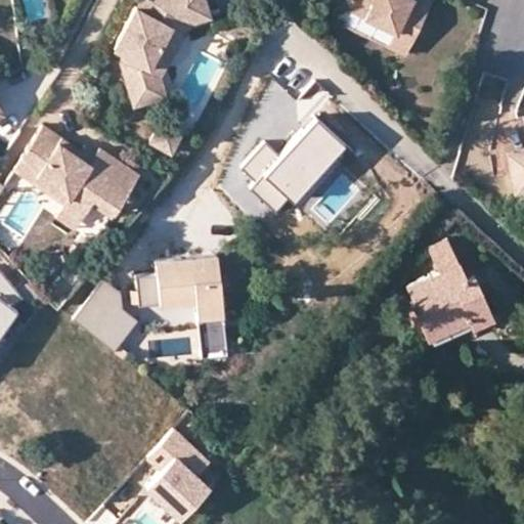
[(210,18),(204,0),(158,0),(153,10),(142,13),(137,10),(136,9),(116,51),(125,56),(122,63),(134,107),(166,98),(160,78),(172,56),(160,51),(171,28),(170,24),(182,20),(184,13),(189,26),(210,18)]
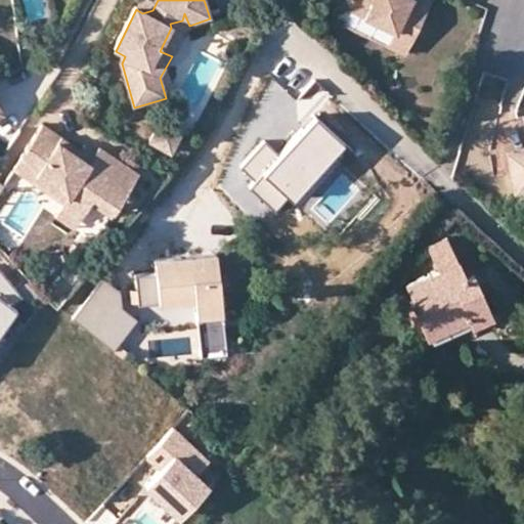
[(142,0),(137,10),(142,13),(153,10),(158,0),(142,0)]
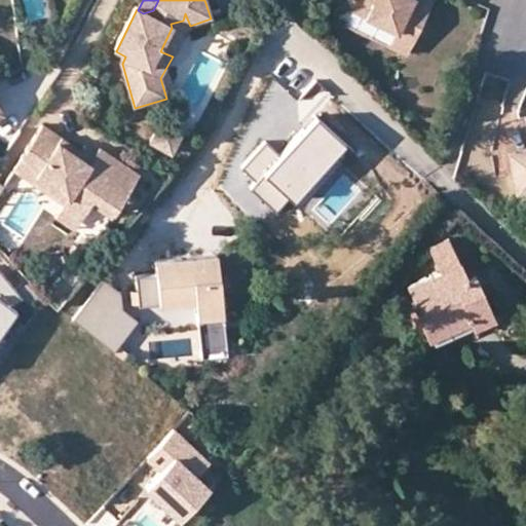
[(350,0),(347,6),(399,30),(416,38),(434,0),(350,0)]
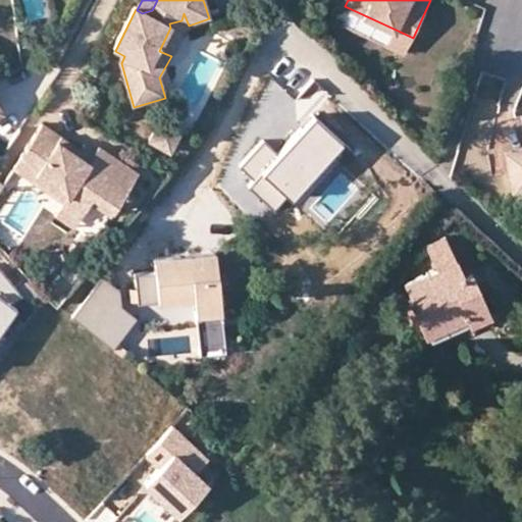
[(159,51),(171,56),(187,25),(189,25),(184,13),(181,20),(169,23),(170,28),(159,51)]
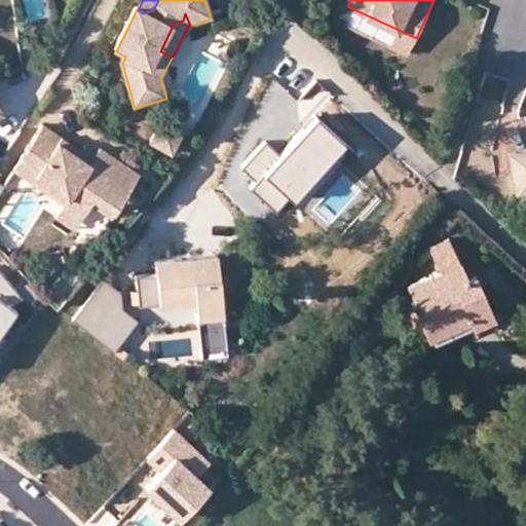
[(410,53),(416,38),(399,30),(391,45),(410,53)]
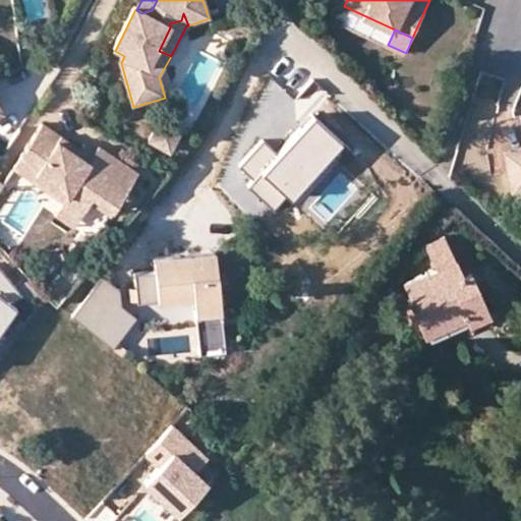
[(153,131),(173,141),(179,129),(159,119),(153,131)]
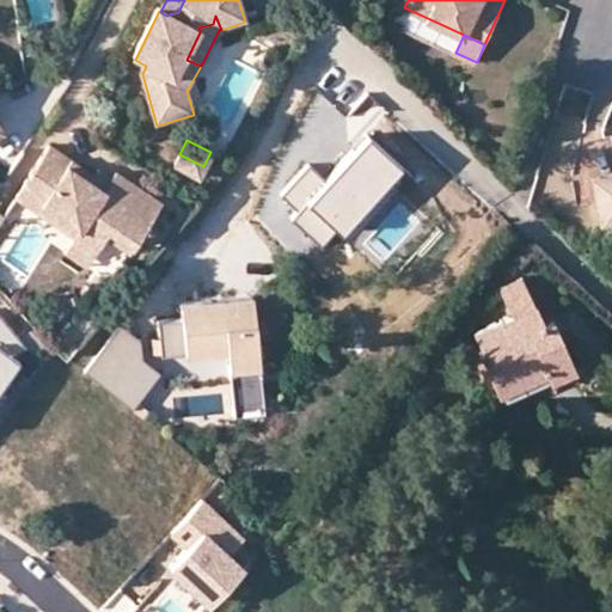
[(405,172),(369,141),(331,185),(311,167),(282,199),(299,214),(293,222),(323,249),(337,232),(346,240),(405,172)]
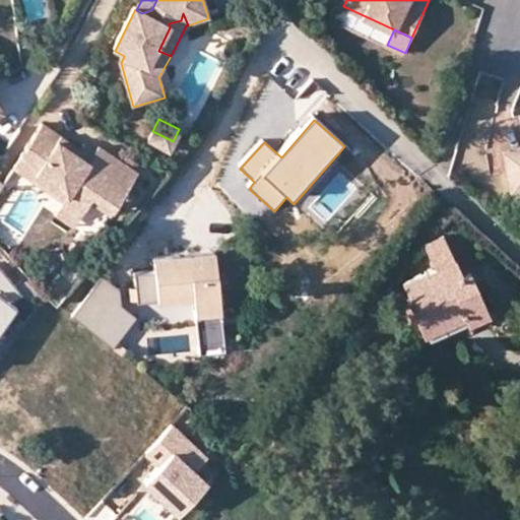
[(83,157),(85,153),(62,138),(64,134),(46,122),(17,167),(36,179),(39,174),(69,193),(66,198),(84,209),(95,193),(116,206),(132,181),(126,177),(134,164),(102,143),(89,161),(83,157)]
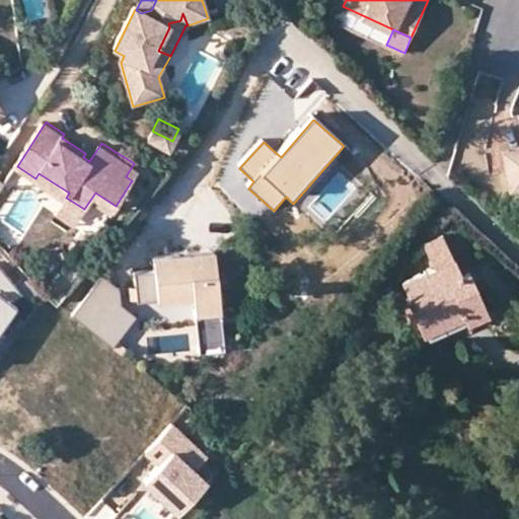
[(172,141),(152,131),(148,139),(167,149),(172,141)]
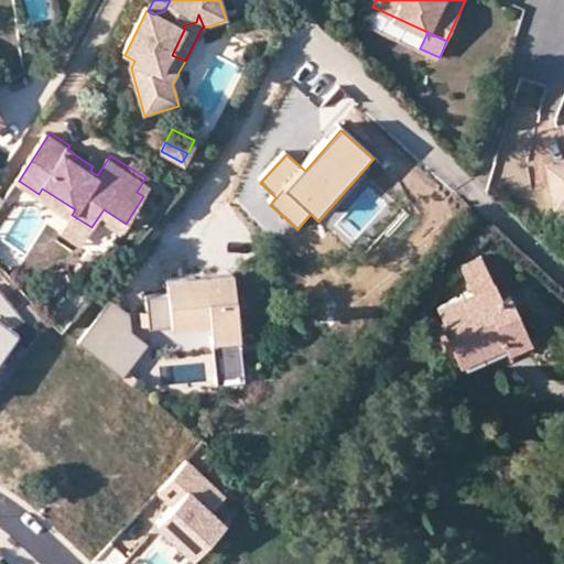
[(94,161),(69,145),(67,150),(93,166),(90,171),(97,175),(106,162),(97,155),(94,161)]
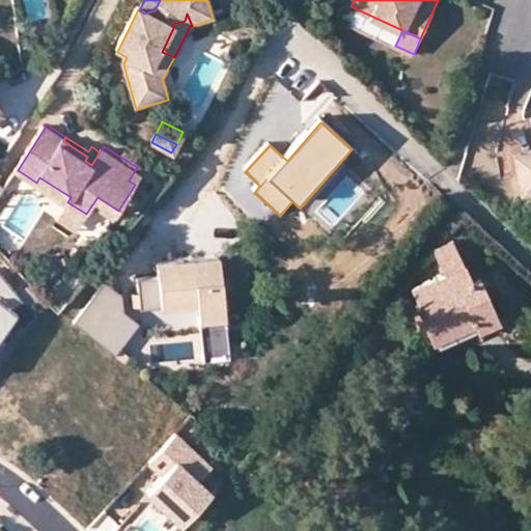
[(530,151),(512,155),(519,196),(530,194),(530,151)]
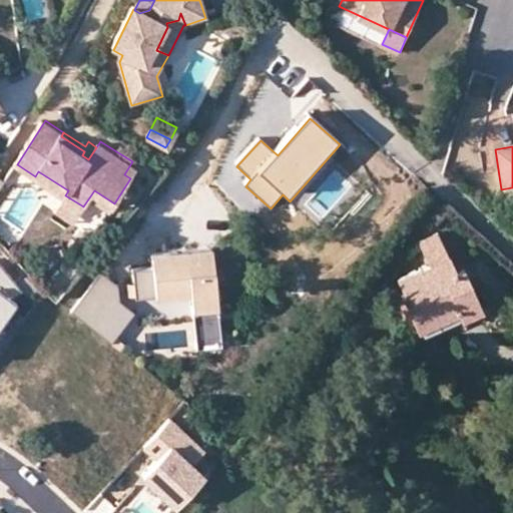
[(16,152),(9,147),(0,159),(0,187),(8,177),(2,172),(16,152)]
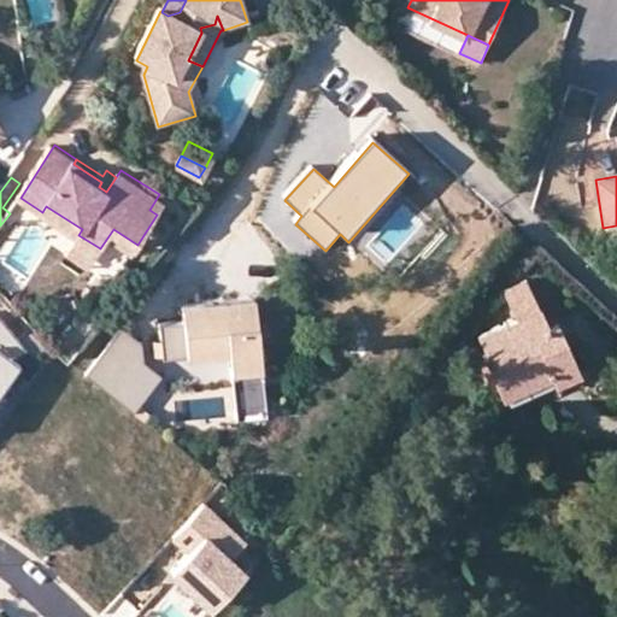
[(166,199),(159,194),(150,210),(157,215),(166,199)]
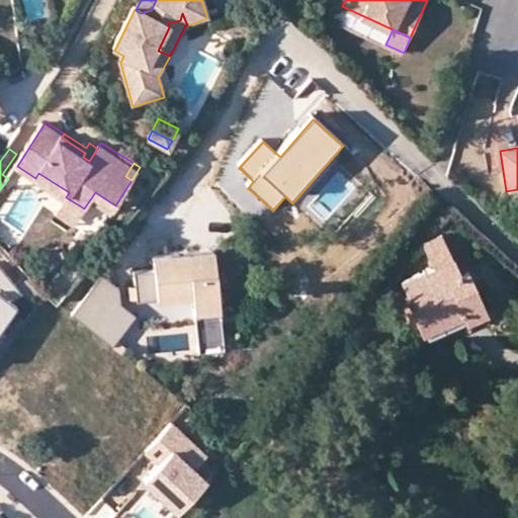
[(35,178),(66,197),(69,192),(38,173),(35,178)]
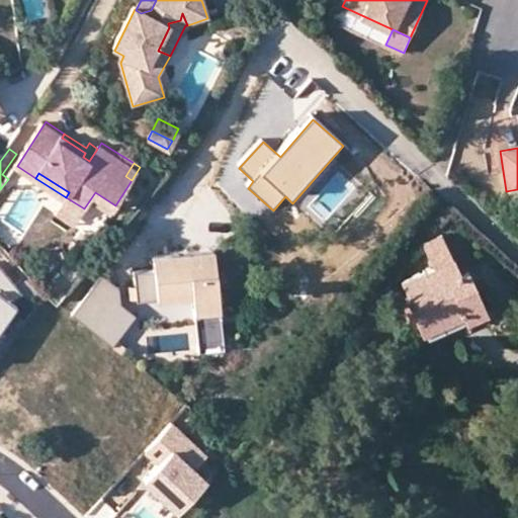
[(77,220),(84,208),(66,197),(59,207),(77,220)]
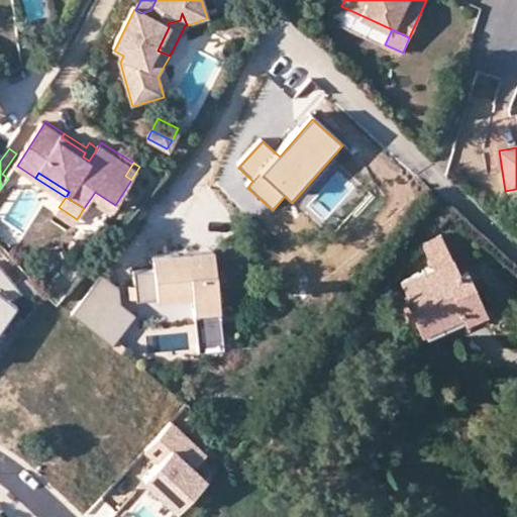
[(402,279),(411,300),(422,327),(461,310),(464,318),(486,309),(473,279),(452,288),(448,276),(458,272),(441,231),(422,240),(433,266),(402,279)]
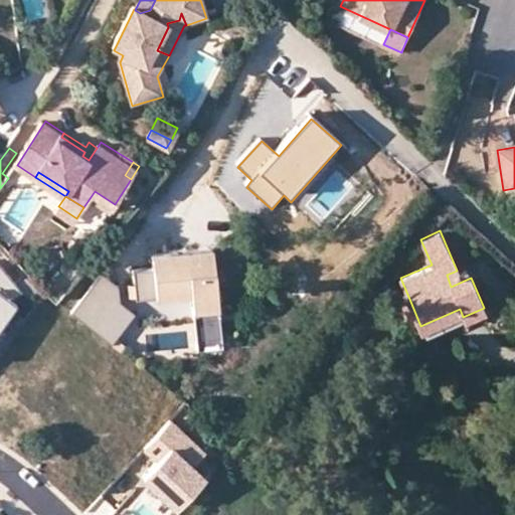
[(215,248),(153,253),(155,267),(134,269),(135,285),(127,286),(128,295),(137,294),(137,299),(193,293),(198,349),(224,347),(215,248)]
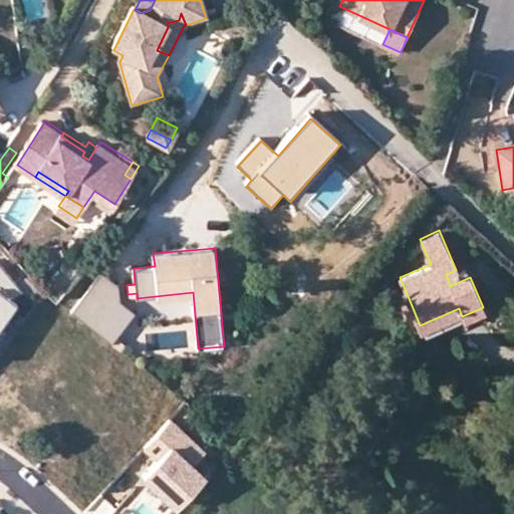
[(465,266),(456,270),(446,274),(450,286),(470,277),(465,266)]
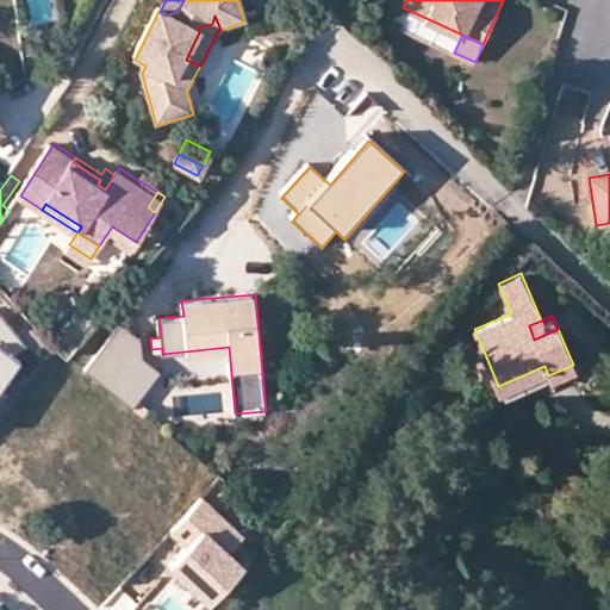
[(0,317),(0,380),(12,365),(5,359),(25,344),(0,317)]
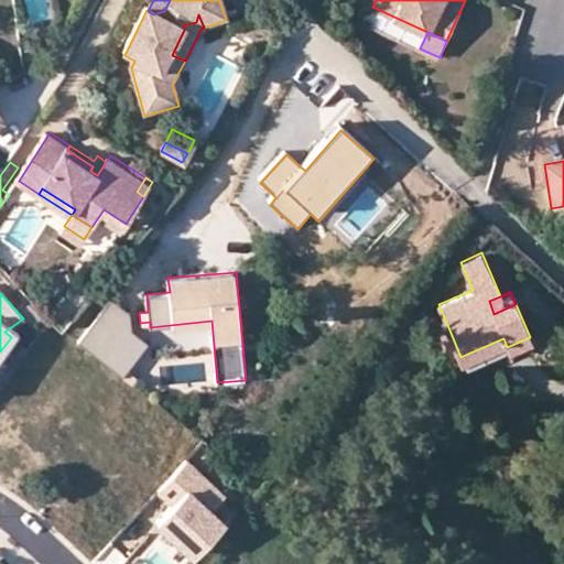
[(110,302),(82,334),(123,370),(151,339),(110,302)]
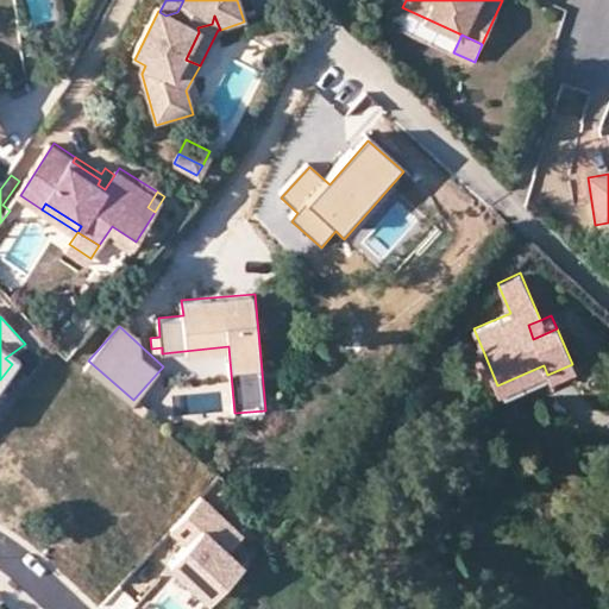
[(493,397),(547,375),(544,365),(497,385),(484,353),(472,358),(477,369),(479,368),(493,397)]
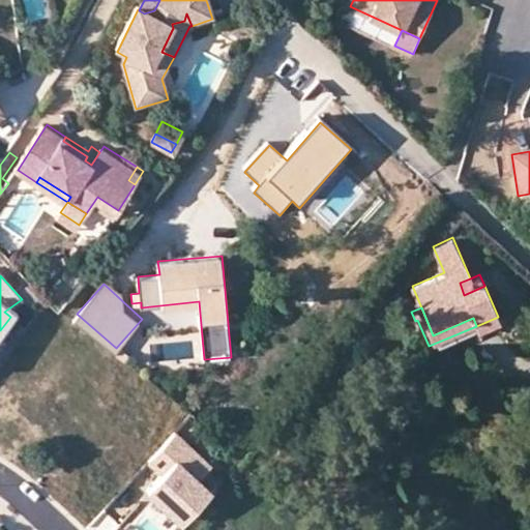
[(204,464),(170,434),(145,463),(152,470),(139,486),(172,514),(201,482),(193,476),(204,464)]
